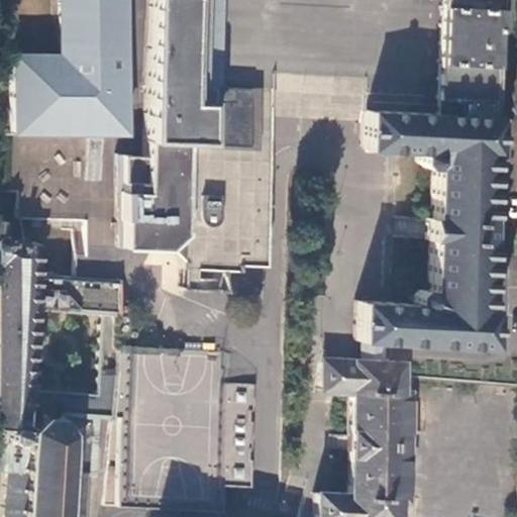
[(0,132),(8,132),(8,129),(12,129),(7,189),(17,190),(15,215),(32,217),(44,217),(52,218),(84,220),(83,236),(118,238),(120,153),(120,132),(122,132),(122,129),(123,129),(123,0),(58,0),(58,56),(0,55),(0,132)]
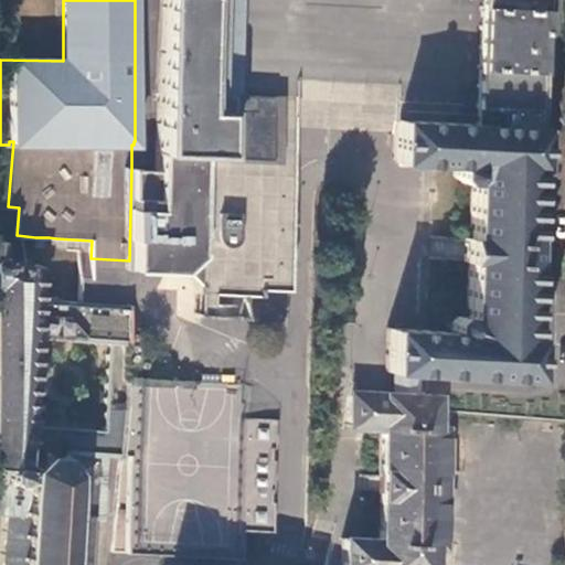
[(181,269),(194,285),(193,292),(252,296),(252,289),(285,291),(291,171),(294,127),(296,94),(205,89),(210,0),(479,0),(475,88),(475,106),(476,106),(475,124),(400,119),(397,119),(396,134),(394,162),(436,164),(459,166),(456,168),(456,176),(461,181),(469,182),(471,180),(468,236),(464,236),(464,249),(462,260),(467,260),(464,317),(462,316),(455,315),(447,323),(447,328),(450,331),(424,329),(385,328),(381,371),(387,371),(386,394),(345,392),(344,426),(364,426),(380,427),(377,473),(377,483),(376,492),(375,539),(356,537),(338,536),(337,564),(426,564),(427,545),(435,545),(440,427),(433,426),(434,396),(398,394),(400,372),(524,377),(526,336),(521,336),(531,169),(537,170),(539,126),(493,124),(494,107),(536,110),(540,32),(542,32),(543,10),(542,10),(542,0),(164,0),(158,169),(141,168),(131,168),(129,260),(129,268),(140,269),(178,272),(181,269)]
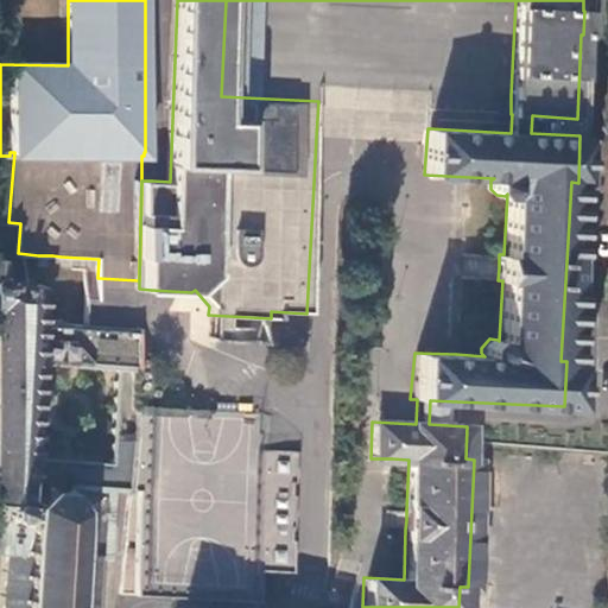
[(323,139),(322,172),(349,173),(350,140),(323,139)]
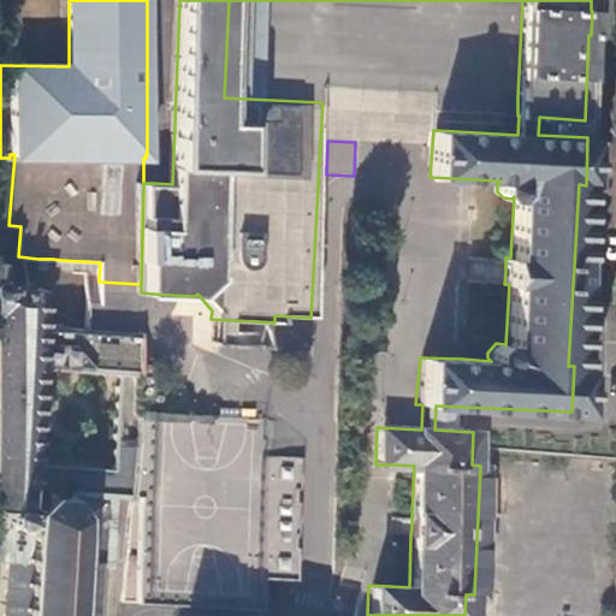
[(5,284),(0,278),(0,484),(42,487),(48,489),(69,490),(114,493),(114,499),(130,501),(137,438),(137,410),(140,332),(88,329),(37,325),(40,290),(42,290),(42,288),(34,288),(34,282),(19,280),(19,289),(5,288),(5,284)]
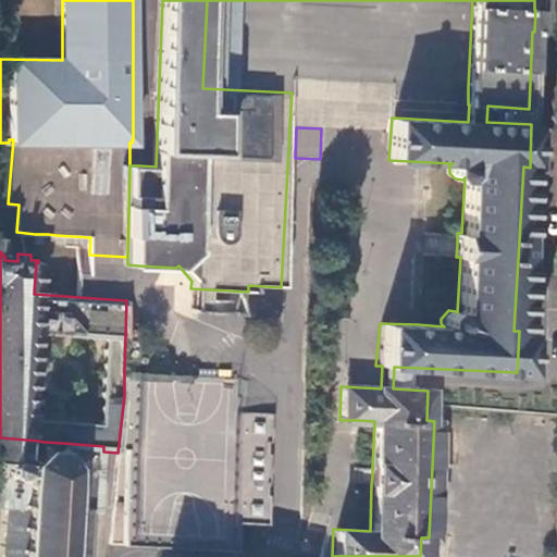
[(238,376),(124,371),(124,396),(118,453),(108,544),(236,552),(237,522),(251,522),(269,523),(270,494),(267,493),(268,483),(270,483),(272,453),(269,452),(270,441),(272,441),(273,411),(236,410),(237,397),(238,376)]
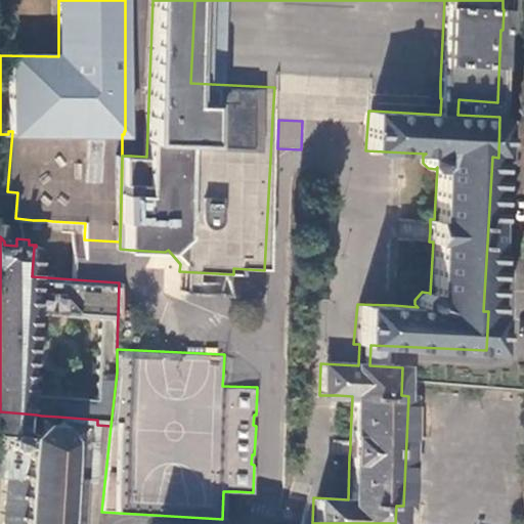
[(36,415),(0,411),(0,473),(3,473),(4,472),(3,446),(0,445),(0,429),(15,430),(15,434),(18,434),(18,429),(22,430),(27,433),(37,424),(36,415)]
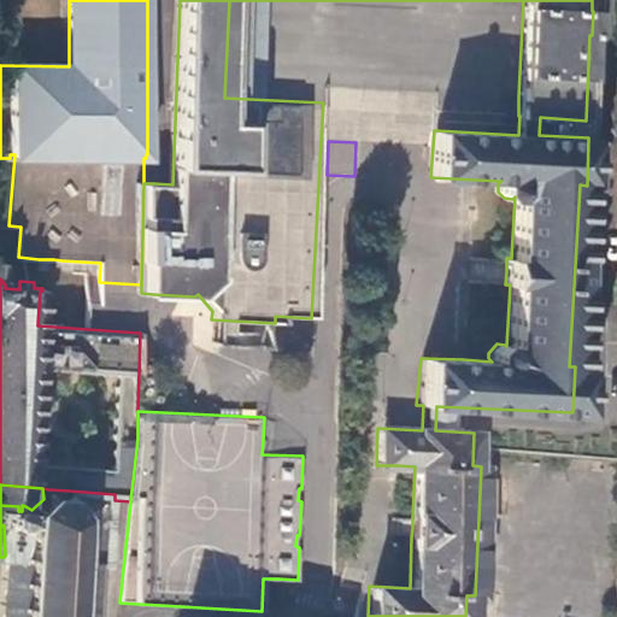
[(109,568),(115,500),(115,494),(69,491),(66,497),(48,497),(48,489),(42,488),(43,499),(31,510),(25,506),(22,505),(22,511),(18,511),(17,527),(24,527),(23,533),(27,534),(25,558),(5,556),(4,557),(0,594),(0,616),(92,616),(94,604),(98,566),(109,568)]
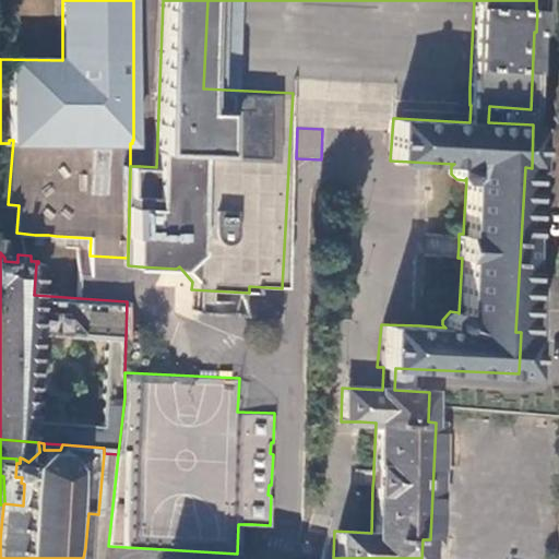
[(0,475),(3,476),(4,503),(23,506),(24,484),(21,483),(22,477),(15,477),(16,463),(16,459),(0,458),(0,475)]
